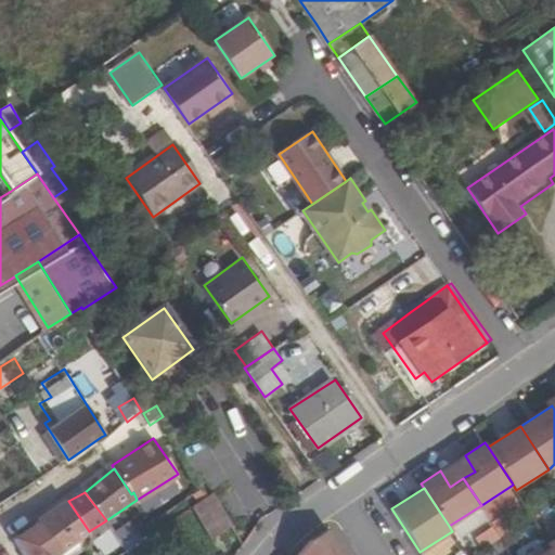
[(193,505),(214,540),(234,526),(214,494),(208,497),(193,505)]
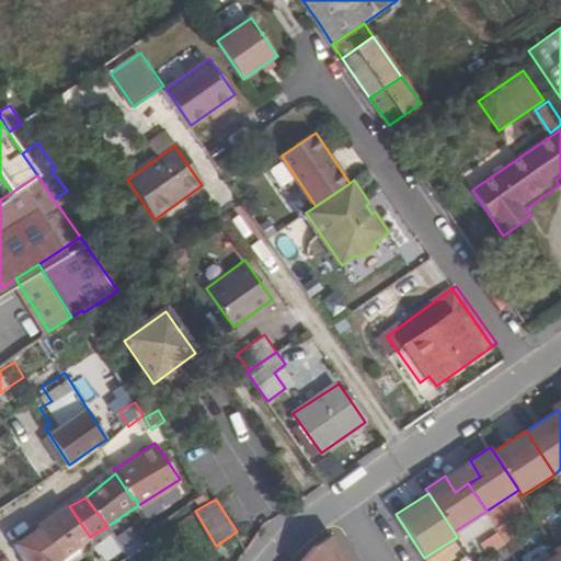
[(59,560),(90,537),(69,506),(39,528),(59,560)]
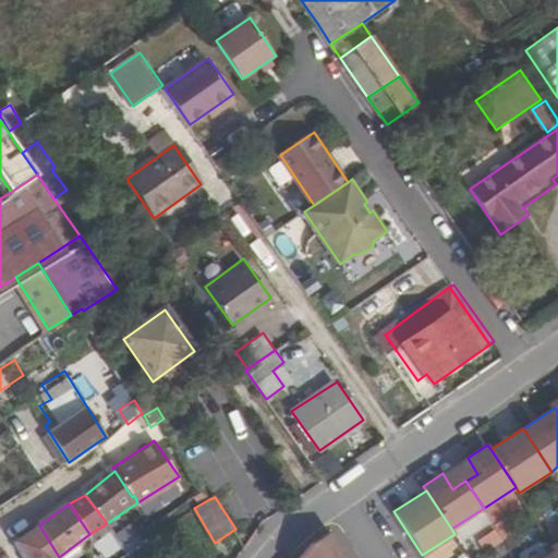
[(39,525),(15,543),(25,557),(57,557),(59,557),(39,525)]
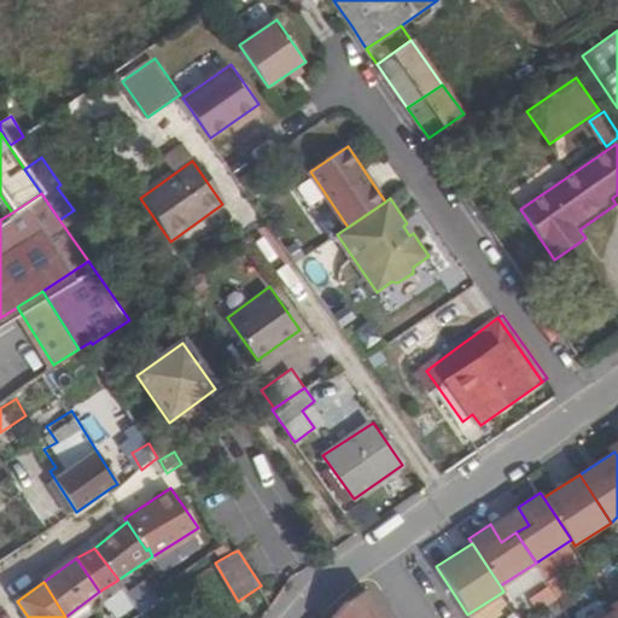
[(386,617),(368,589),(349,602),(344,607),(336,617),(333,617),(386,617)]
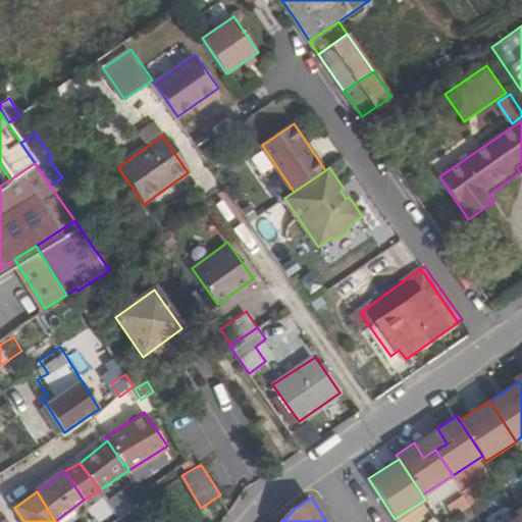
[(77,521),(87,521),(95,518),(88,508),(73,516),(77,521)]
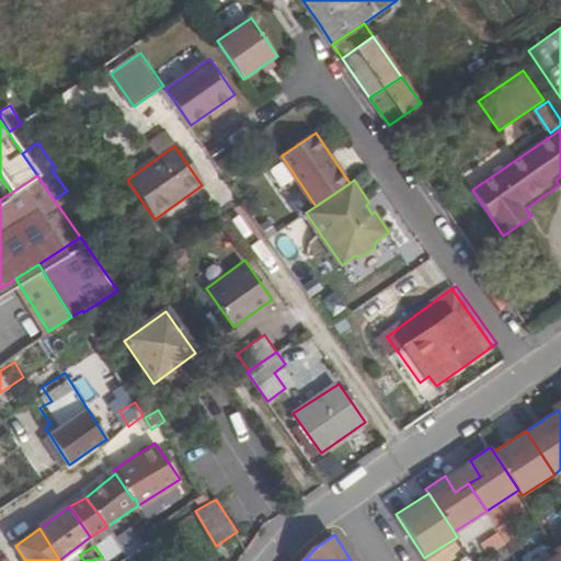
[(560,560),(560,554),(559,551),(544,560),(560,560)]
